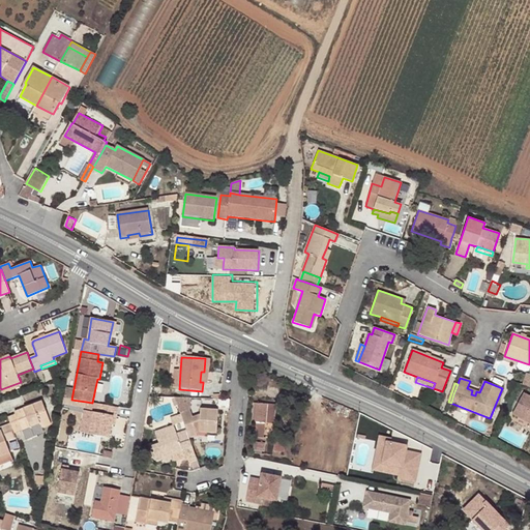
[(529,396),(524,394),(513,415),(525,421),(528,414),(529,415),(529,396)]
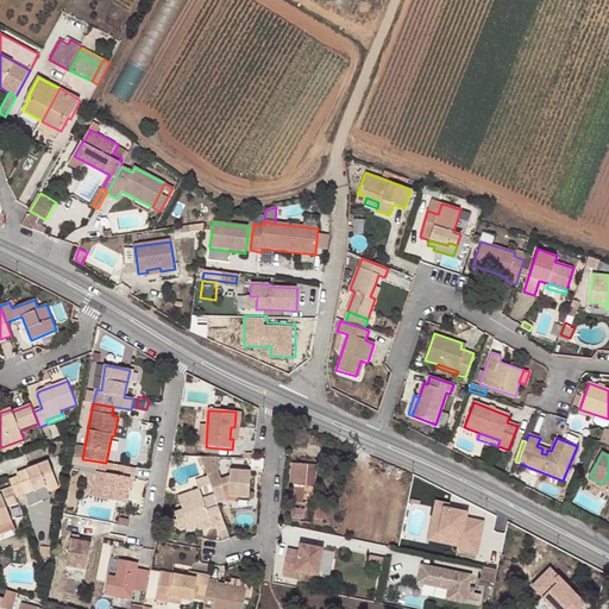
[(98,469),(99,462),(82,459),(81,458),(80,466),(98,469)]
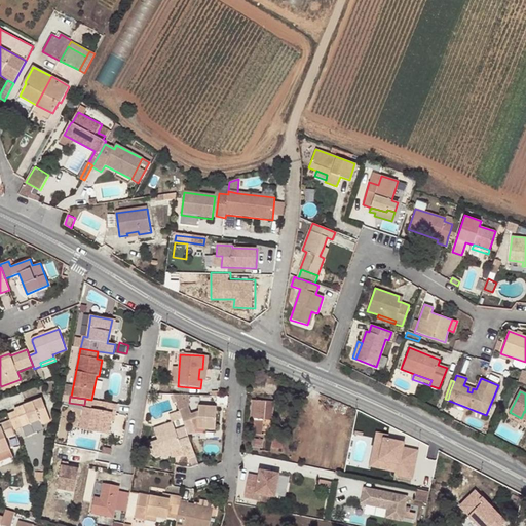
[(198,407),(197,413),(190,415),(188,408),(188,397),(173,396),(175,403),(178,412),(184,427),(187,435),(195,433),(190,420),(197,418),(196,429),(205,429),(215,430),(216,408),(198,407)]
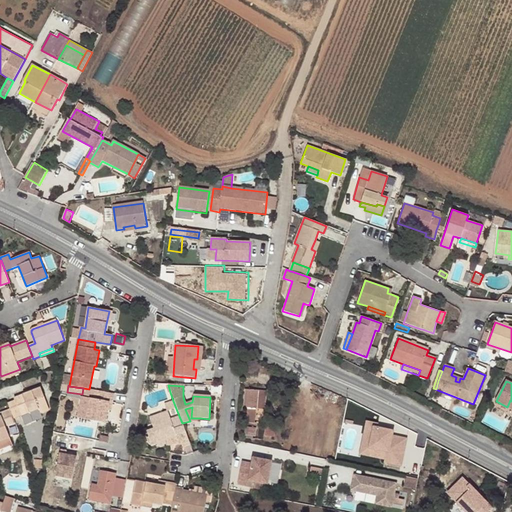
[(15,401),(8,404),(10,409),(14,419),(21,416),(39,409),(40,413),(49,410),(41,388),(14,399),(15,401)]
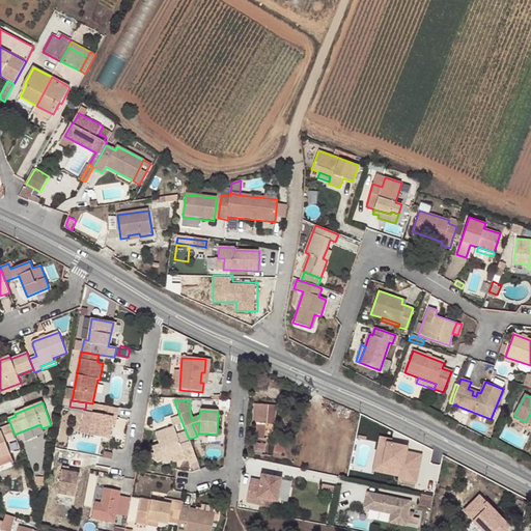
[(255,403),(254,422),(257,423),(256,431),(266,432),(266,423),(275,424),(277,406),(255,403)]
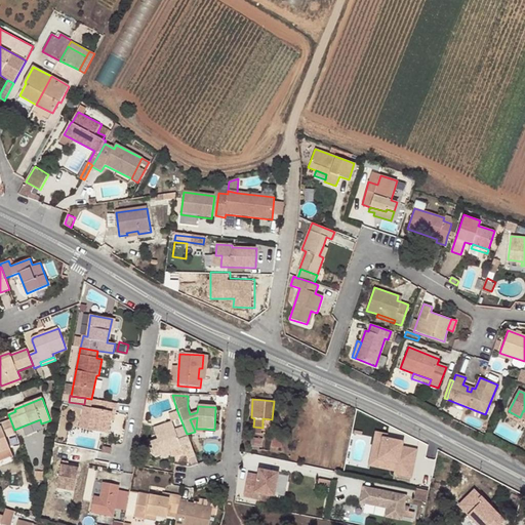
[(115,413),(117,404),(96,400),(94,409),(92,408),(88,431),(108,434),(111,420),(112,412),(115,413)]
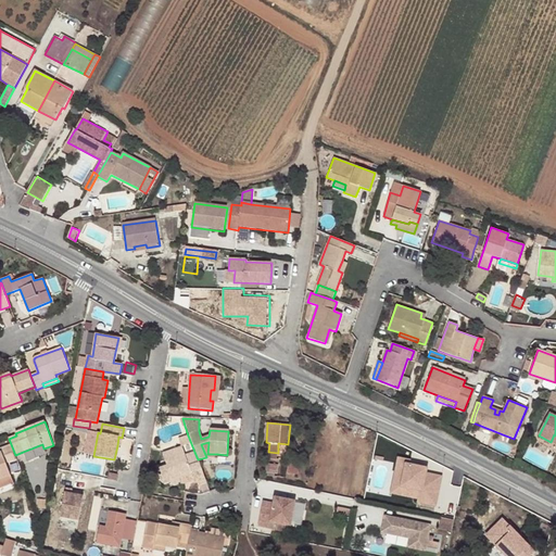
[(188,436),(177,440),(180,447),(181,447),(185,456),(194,452),(188,436)]
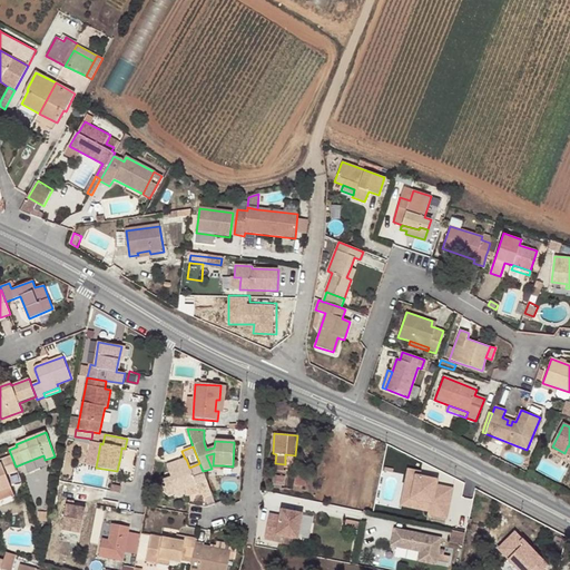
[(6,474),(17,470),(16,467),(11,455),(0,459),(0,463),(1,463),(6,474)]
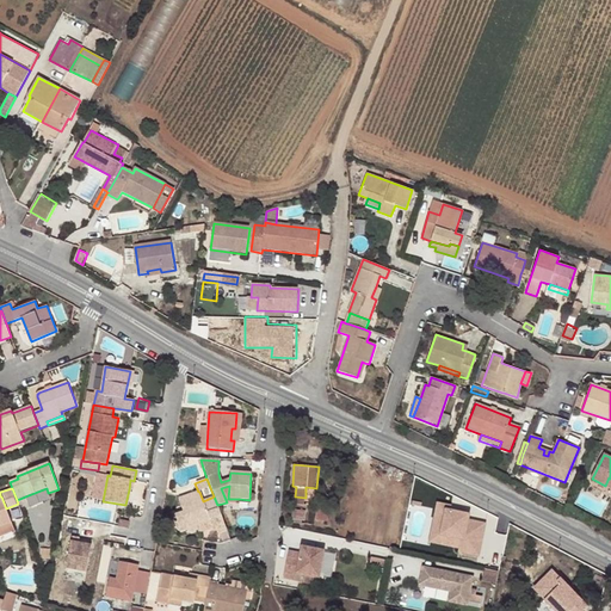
[(30,508),(51,501),(48,493),(47,488),(25,497),(30,508)]
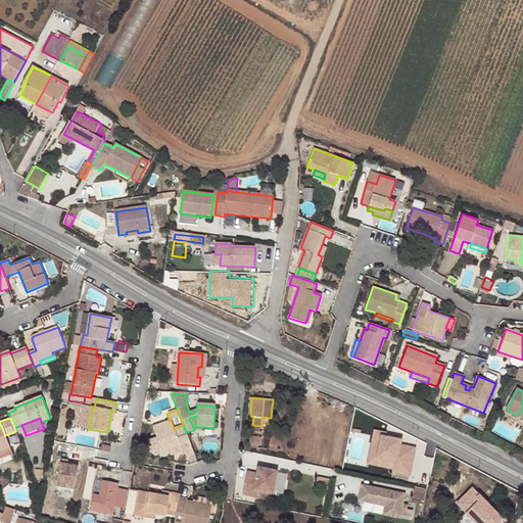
[(194,454),(186,432),(183,425),(174,429),(171,421),(170,421),(152,428),(156,438),(149,441),(151,447),(149,448),(152,458),(160,455),(160,457),(170,454),(169,450),(179,447),(181,452),(183,456),(185,455),(186,457),(194,454)]
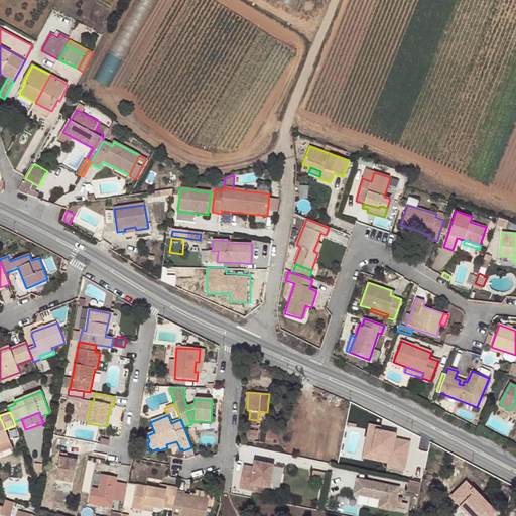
[(0,443),(9,440),(5,429),(1,419),(0,419),(0,443)]
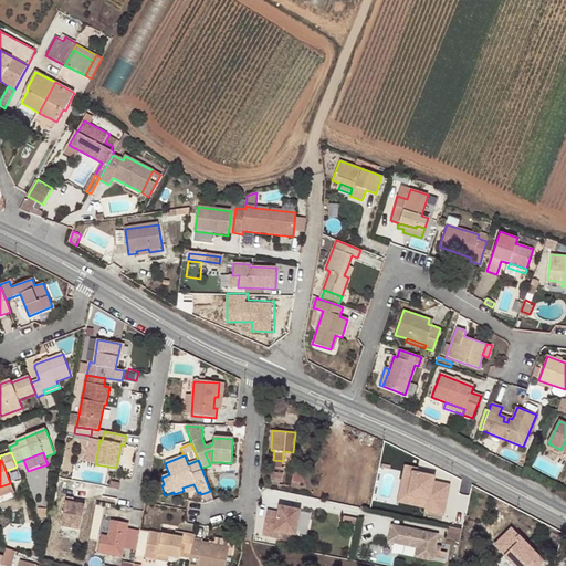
[(398,502),(447,513),(453,482),(439,479),(440,472),(407,464),(398,502)]
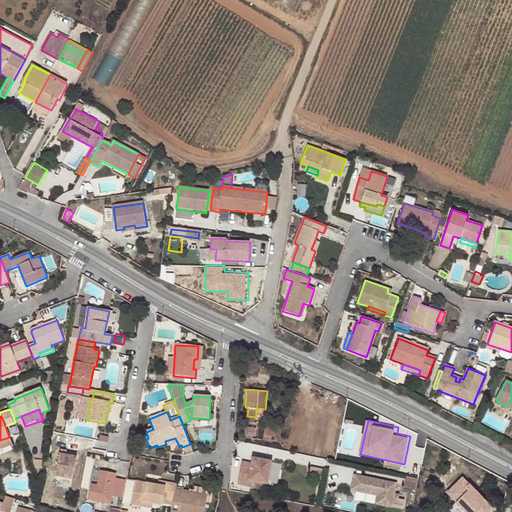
[(275,423),(267,422),(266,435),(274,436),(275,423)]
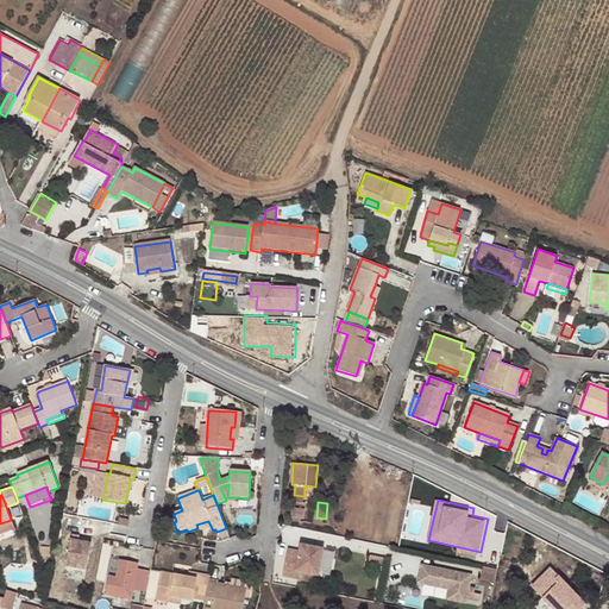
[(292,521),(303,522),(305,509),(296,508),(293,508),(292,521)]
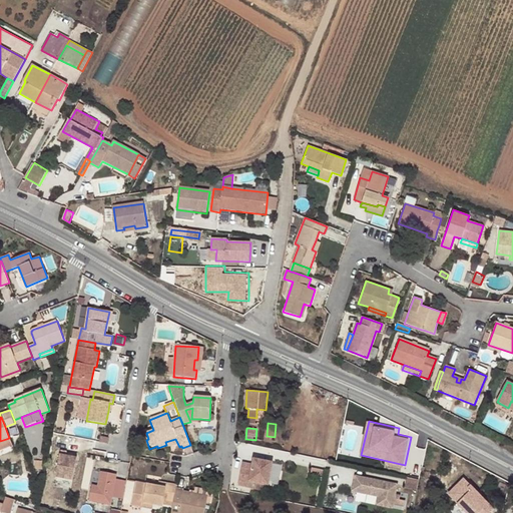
[(9,438),(0,441),(0,446),(11,442),(9,438)]
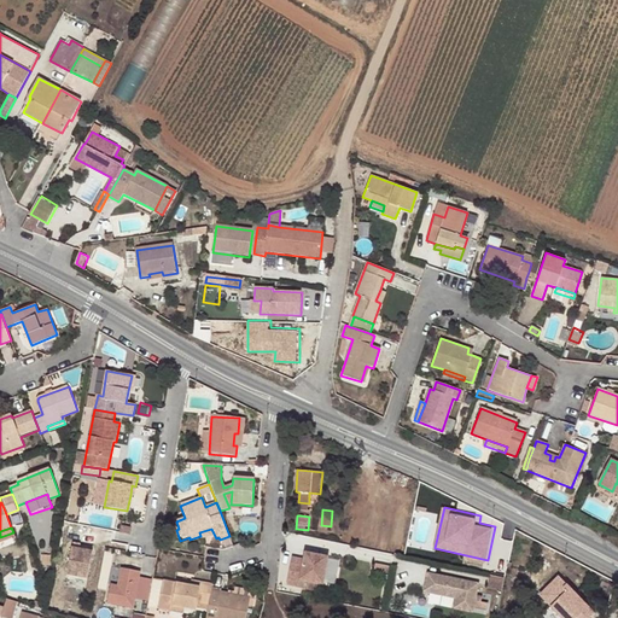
[(200,536),(202,538),(214,534),(211,529),(199,532),(200,536)]
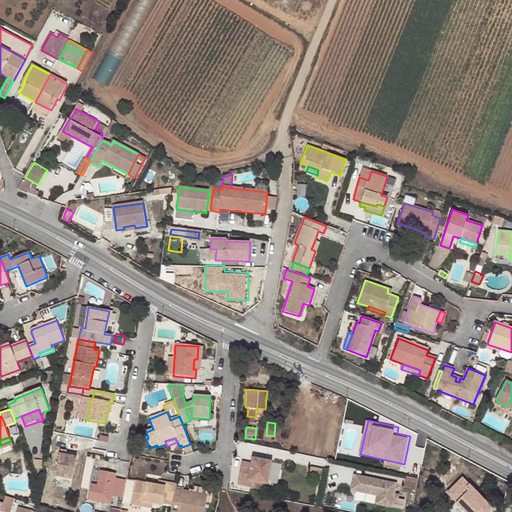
[(65,455),(59,454),(55,476),(72,479),(76,457),(65,455)]
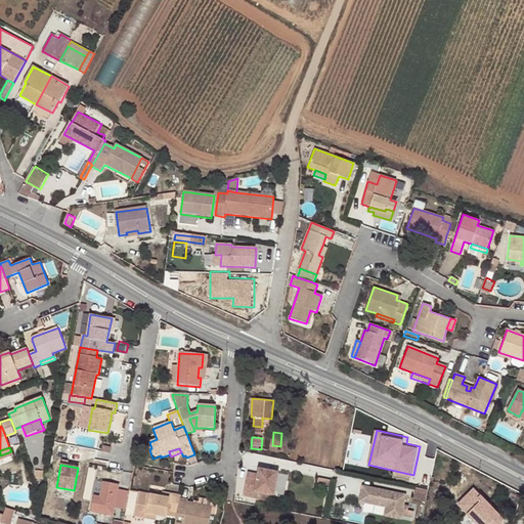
[(246,474),(244,490),(246,490),(257,491),(262,492),(264,476),(246,474)]
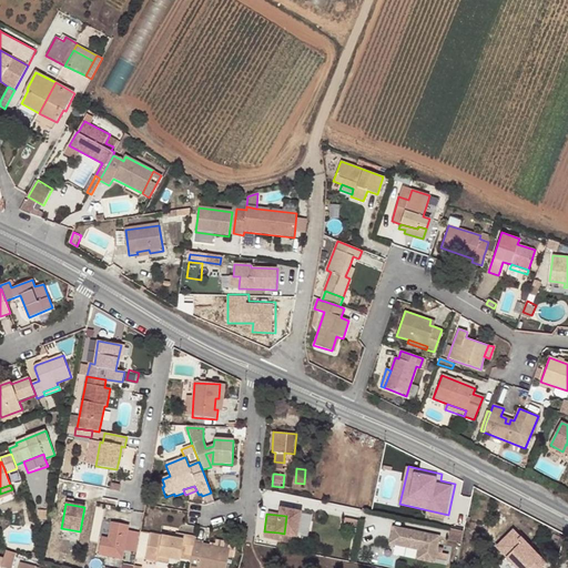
[(295,517),(286,516),(284,534),(293,535),(295,517)]
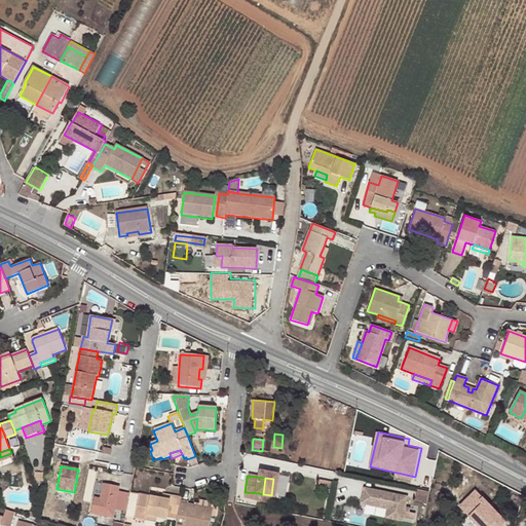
[(419,490),(430,492),(433,480),(421,478),(419,490)]
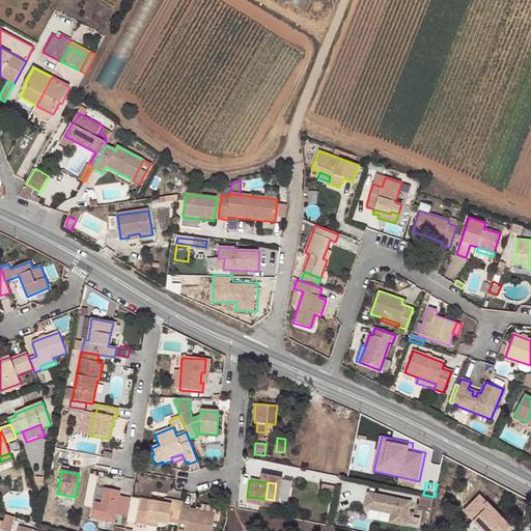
[(92,519),(114,523),(116,514),(120,496),(121,492),(104,488),(101,503),(95,502),(92,519)]
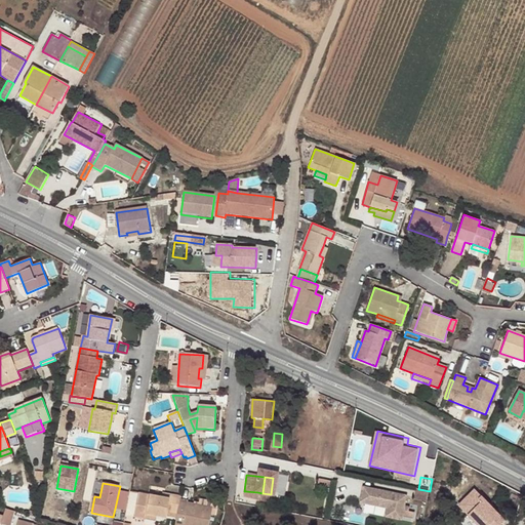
[(401,516),(405,496),(362,487),(361,495),(364,496),(363,502),(387,508),(386,513),(401,516)]
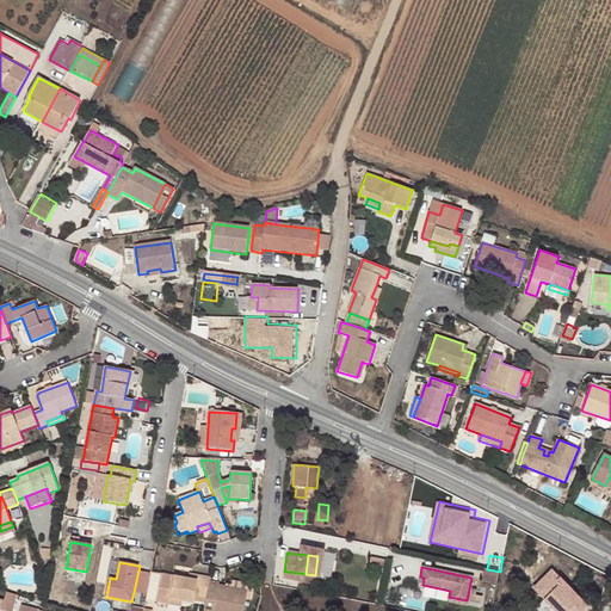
[(485,569),(483,579),(498,582),(500,572),(487,569),(485,569)]
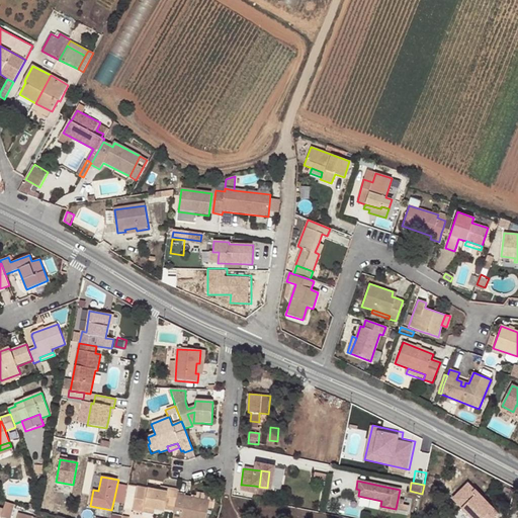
[(460,508),(460,509),(464,513),(468,517),(493,517),(498,514),(467,483),(451,499),(460,508)]
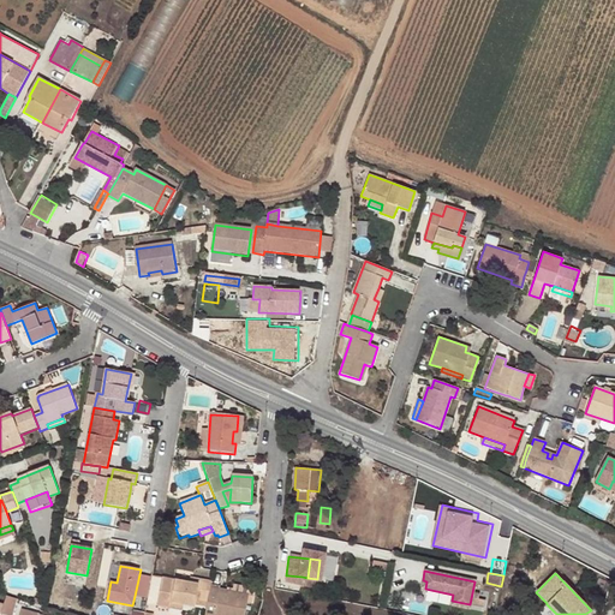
[(151,577),(139,574),(135,596),(148,599),(151,577)]
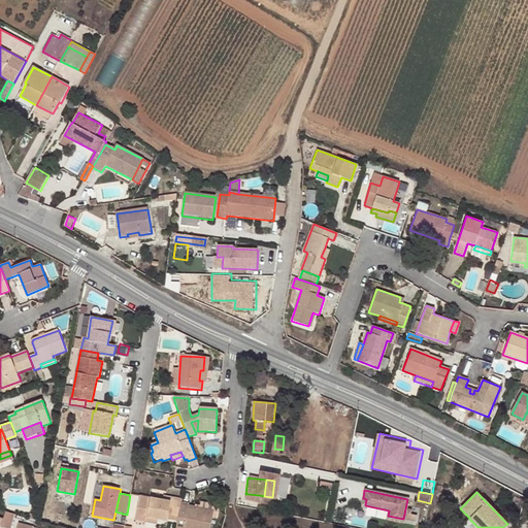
[(180,503),(180,500),(170,498),(169,502),(162,500),(139,496),(134,520),(145,522),(146,522),(146,518),(157,520),(167,522),(167,519),(168,515),(177,517),(179,505),(180,503)]
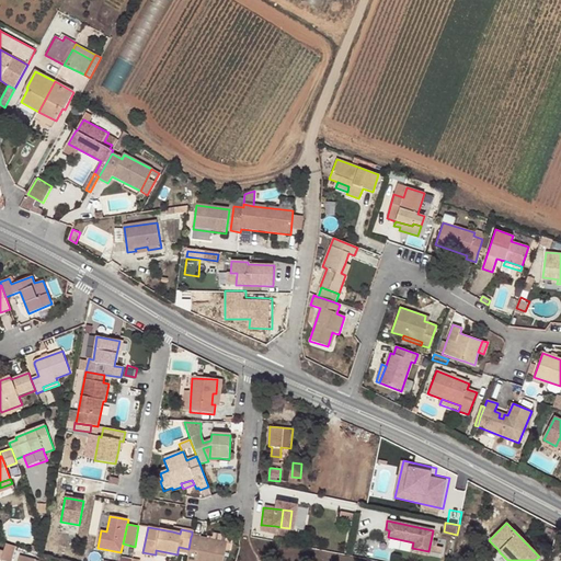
[(199,538),(191,537),(189,549),(187,553),(185,560),(222,560),(226,544),(212,541),(210,544),(199,541),(199,538)]
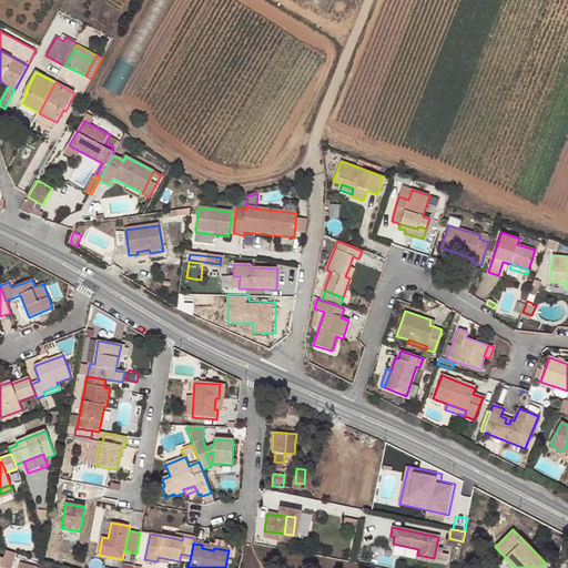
[(16,554),(7,551),(3,564),(2,567),(4,567),(11,567),(17,554),(16,554)]
